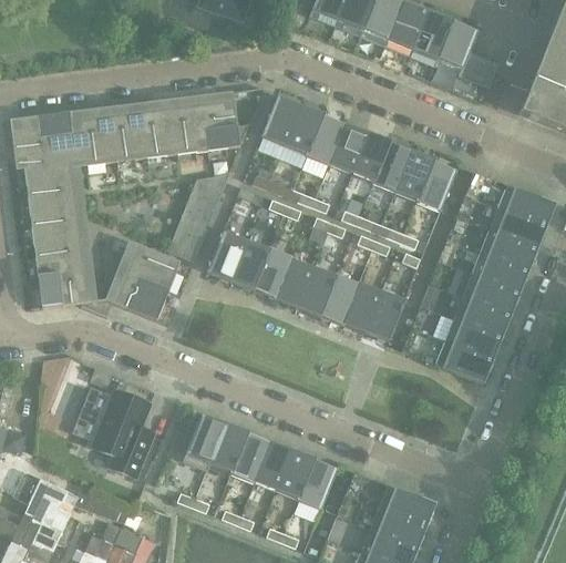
[(202,0),(201,4),(243,19),(248,0),(202,0)]
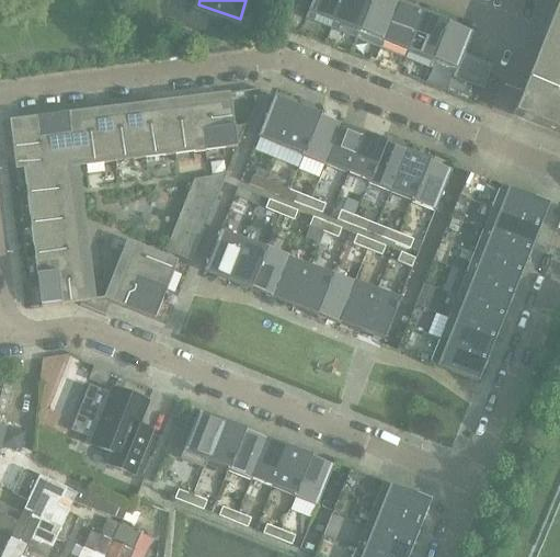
[(311,0),(306,15),(331,25),(341,0),(311,0)]
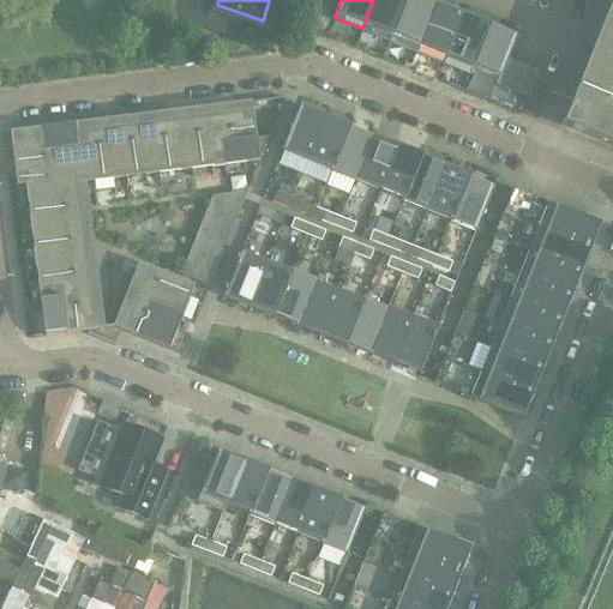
[(373,0),(362,28),(389,38),(403,0),(373,0)]
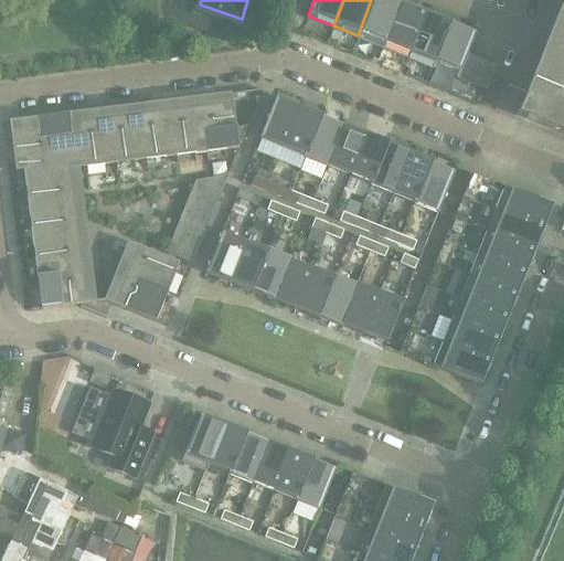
[(401,0),(371,0),(358,35),(382,45),(401,0)]
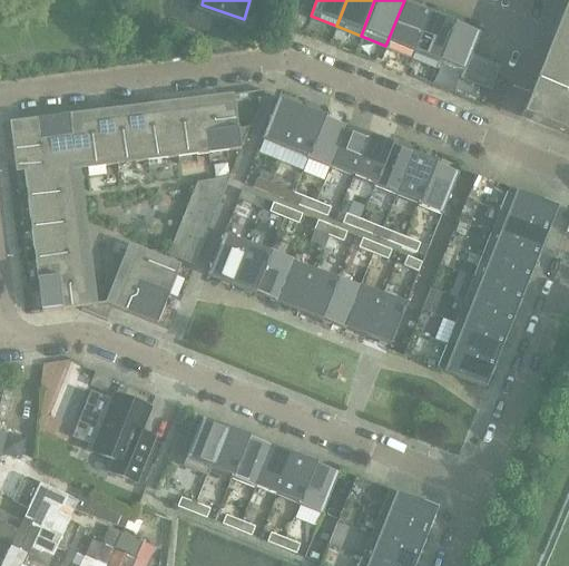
[(429,10),(404,0),(385,46),(411,56),(429,10)]
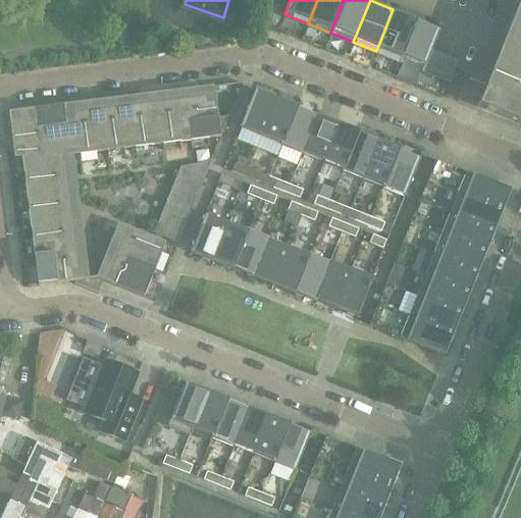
[(520,0),(489,75),(479,104),(520,120),(520,0)]
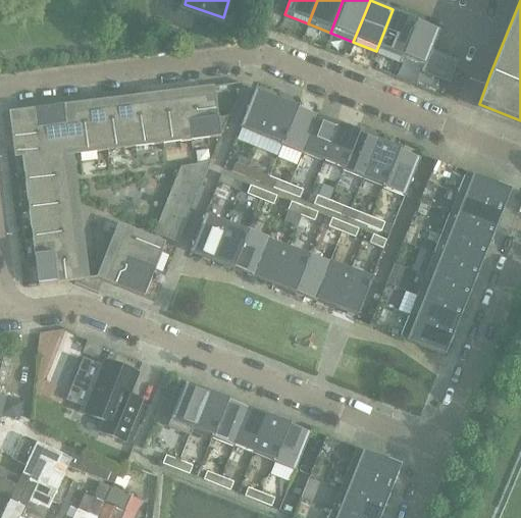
[(415,18),(395,10),(393,9),(376,51),(399,60),(415,18)]
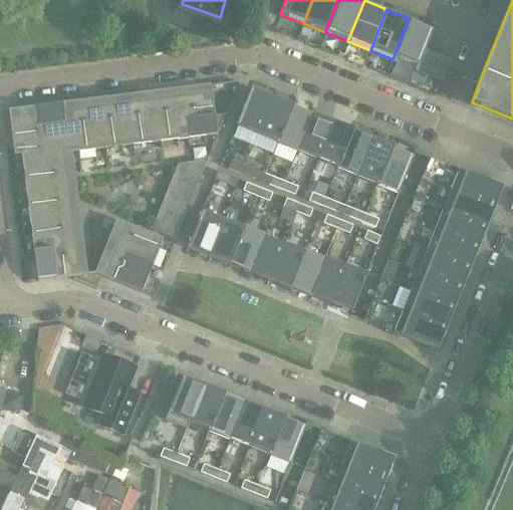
[(434,27),(409,18),(393,59),(417,68),(426,46),(434,27)]
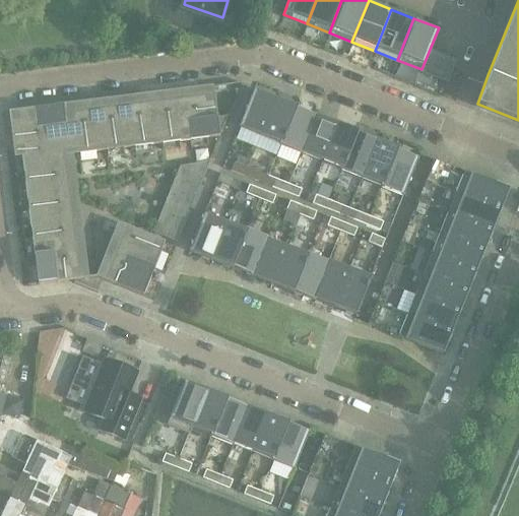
[(457,58),(431,47),(422,69),(448,80),(457,58)]
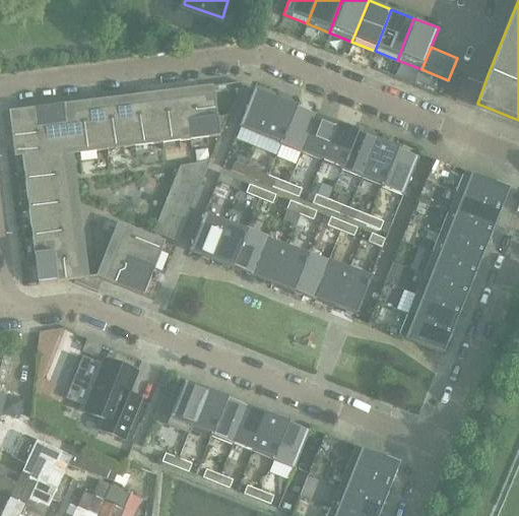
[(82,276),(67,152),(220,134),(229,114),(217,115),(214,83),(200,85),(201,91),(91,105),(64,108),(64,102),(9,109),(15,154),(22,153),(39,282),(82,276)]
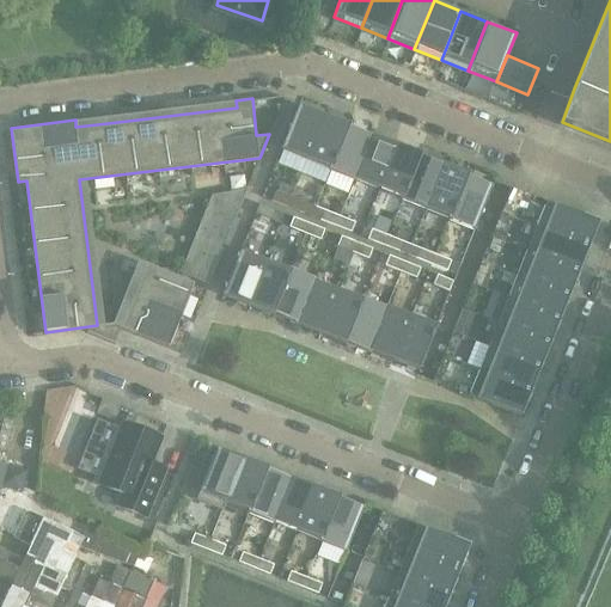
[(324,112),(300,103),(282,147),(306,157),(324,112)]
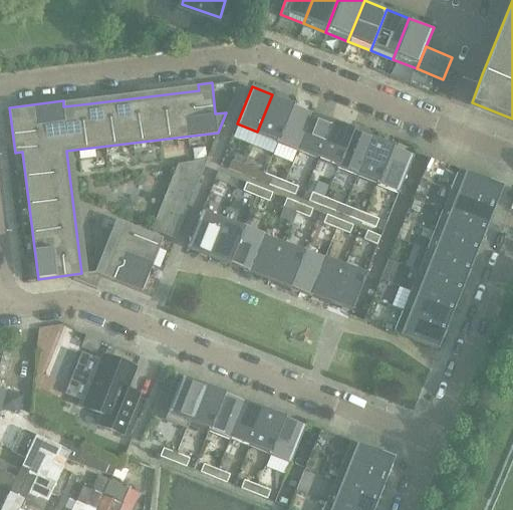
[(292,102),(272,94),(257,132),(277,140),(276,141),(277,141),(292,102)]
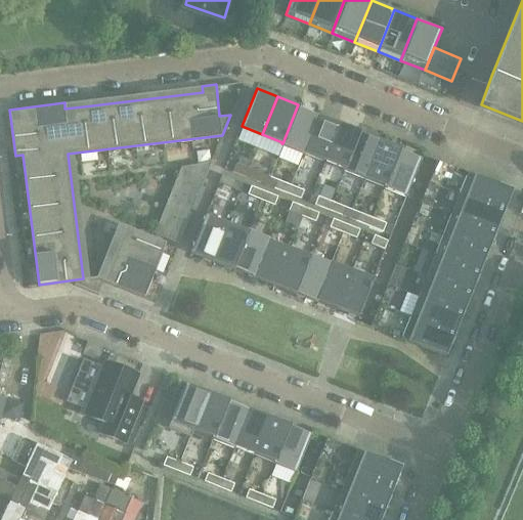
[(300,105),(298,104),(282,143),(303,152),(319,113),(318,112),(317,114),(300,106),(300,105)]
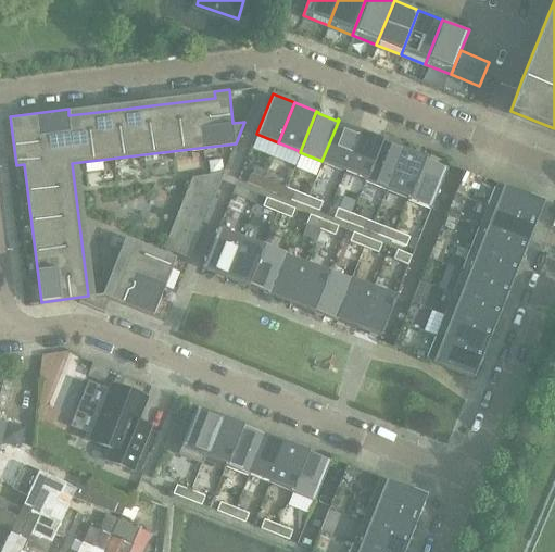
[(361,128),(339,120),(322,161),(324,162),(324,161),(344,168),(361,128)]
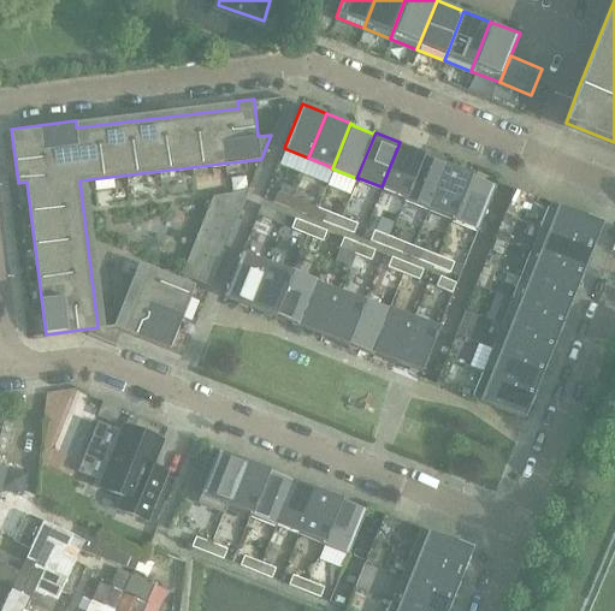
[(424,152),(400,142),(382,187),(404,196),(403,197),(406,199),(424,152)]
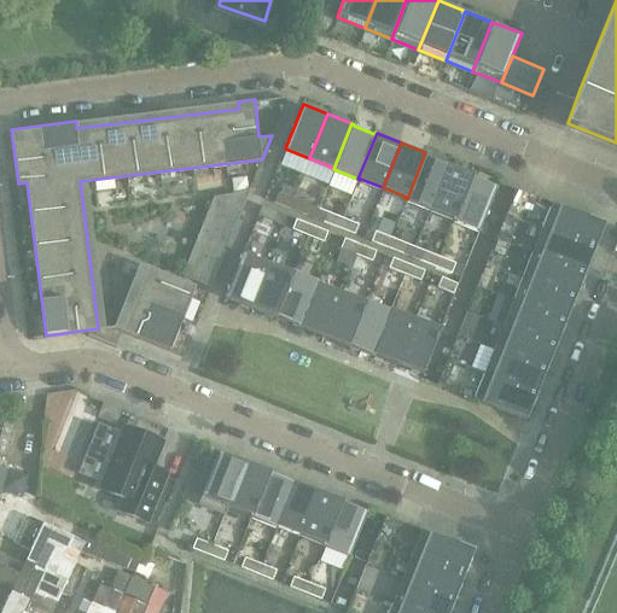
[(426,153),(425,152),(407,199),(431,209),(449,164),(426,155),(426,153)]
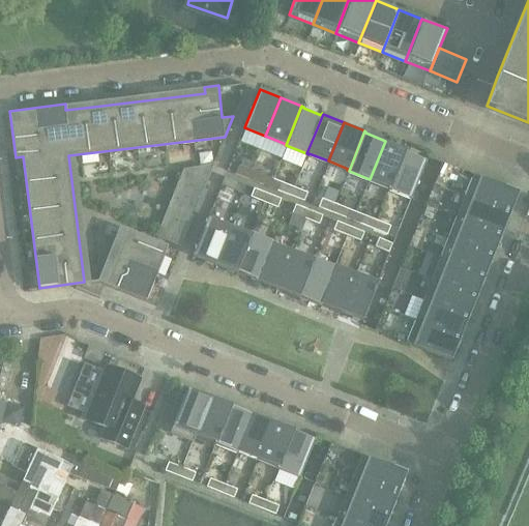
[(407,149),(385,141),(370,179),(388,186),(388,187),(391,188),(407,149)]
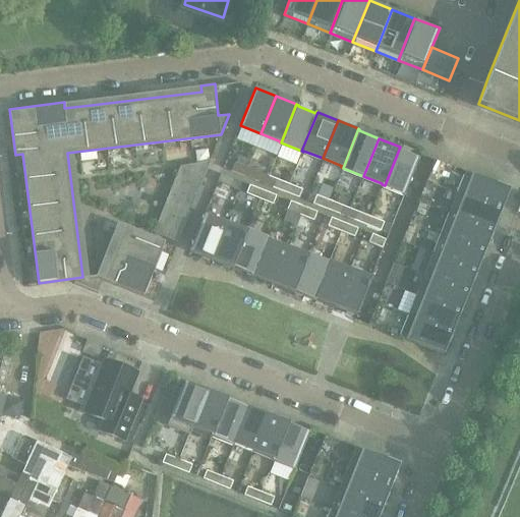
[(400,147),(385,185),(404,193),(419,156),(400,148),(400,147)]
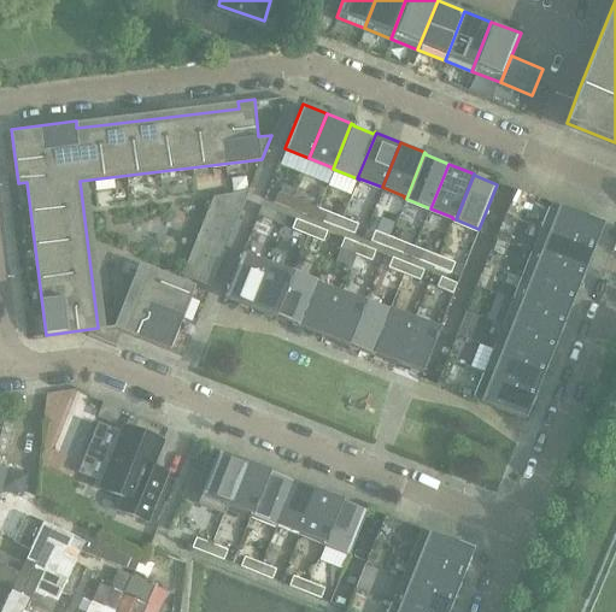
[(285,182),(281,190),(293,195),(297,187),(285,182)]
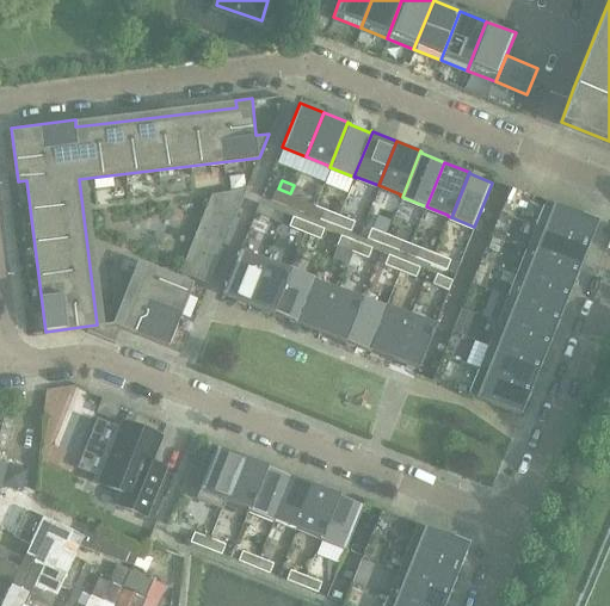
[(209,280),(248,184),(211,192),(182,269),(209,280)]
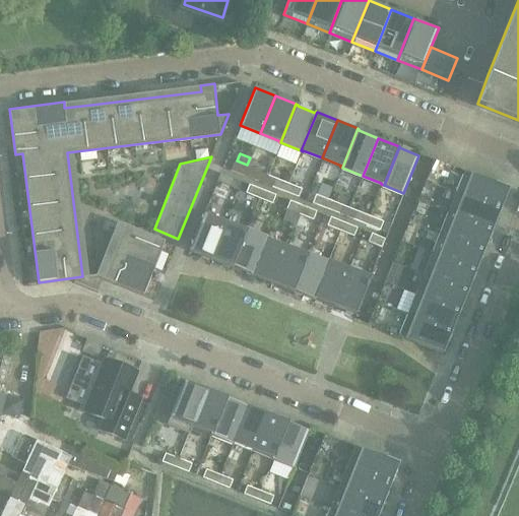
[(235,159),(232,169),(245,174),(249,165),(247,165),(237,160),(235,159)]
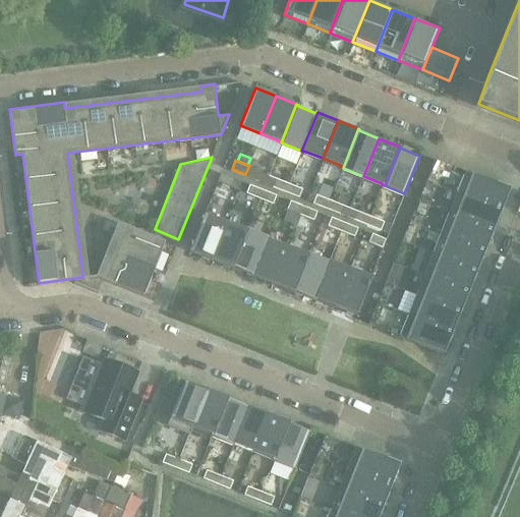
[(263,171),(249,165),(245,174),(258,179),(263,171)]
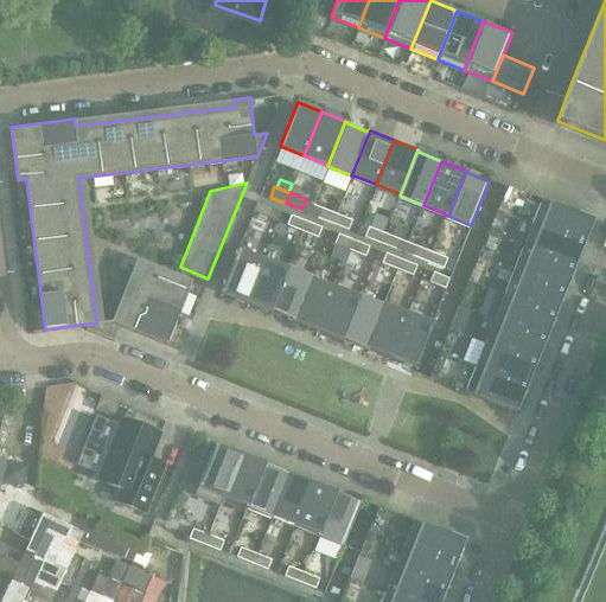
[(585,243),(594,219),(595,218),(550,200),(550,202),(543,198),(533,223),(585,243)]
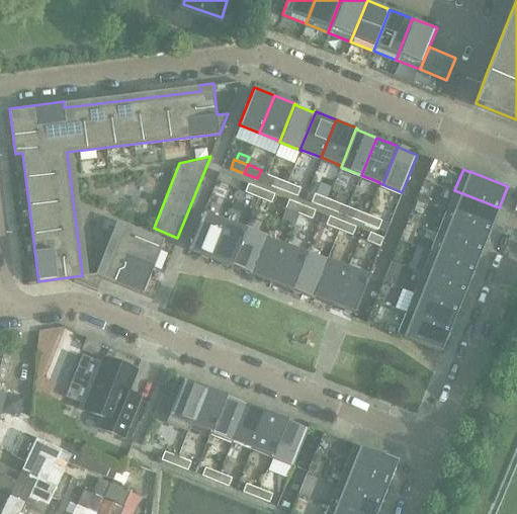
[(235,176),(222,170),(219,179),(232,184),(235,176)]
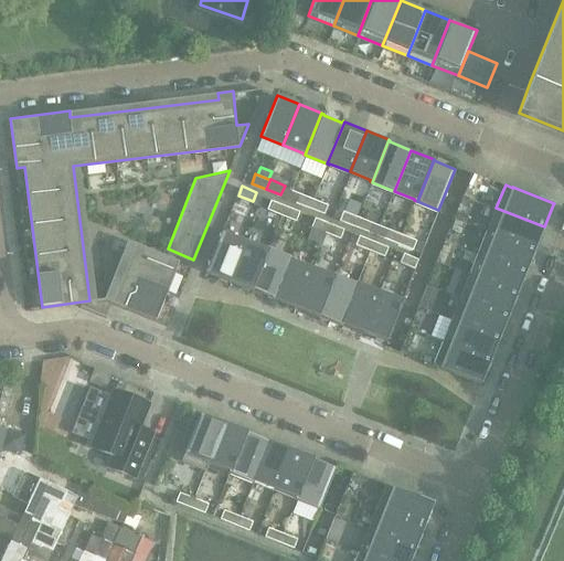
[(300,191),(296,201),(310,207),(315,197),(300,191)]
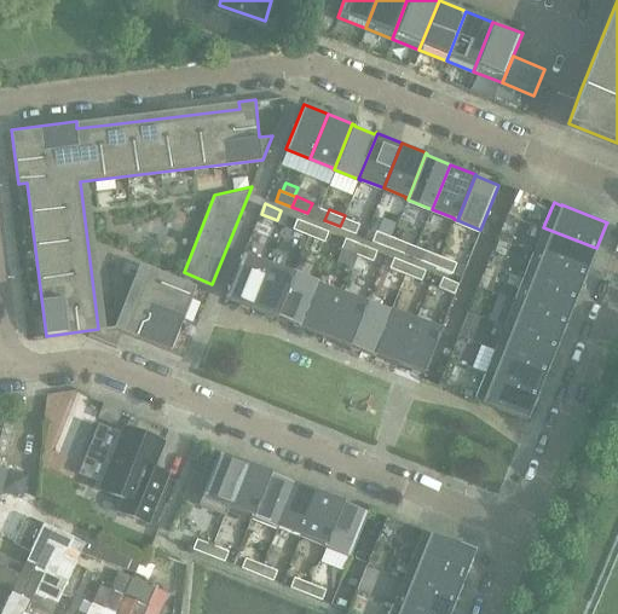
[(361,222),(345,215),(340,226),(356,232),(361,222)]
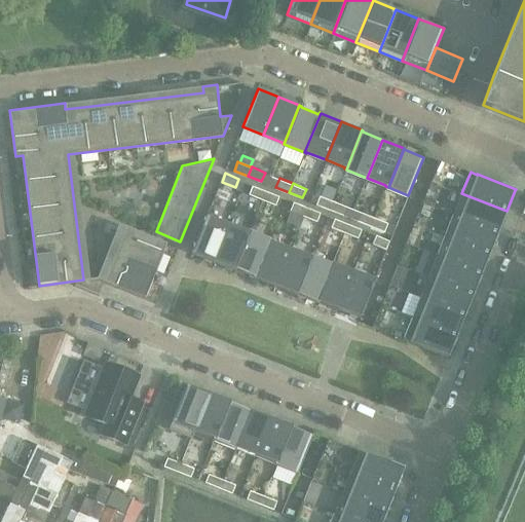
[(266,190),(253,184),(250,193),(263,198),(266,190)]
